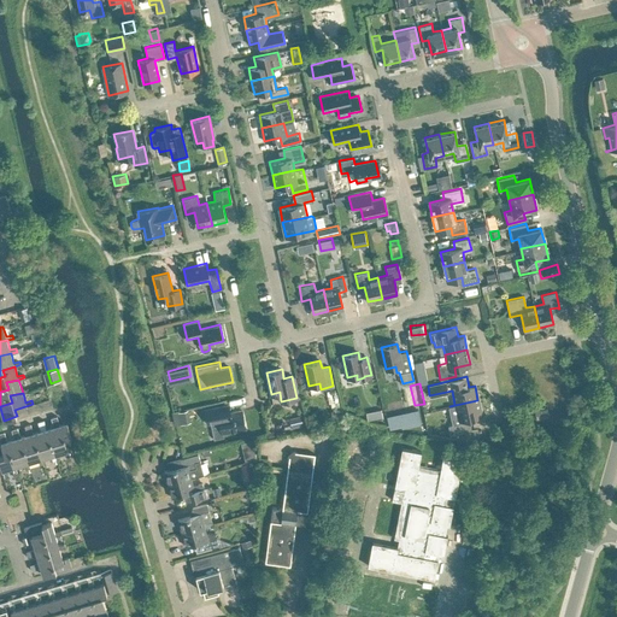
[(464,422),(463,418),(481,415),(477,400),(466,403),(450,406),(450,407),(448,407),(450,413),(452,415),(454,423),(447,425),(450,434),(466,429),(464,421),(464,422)]
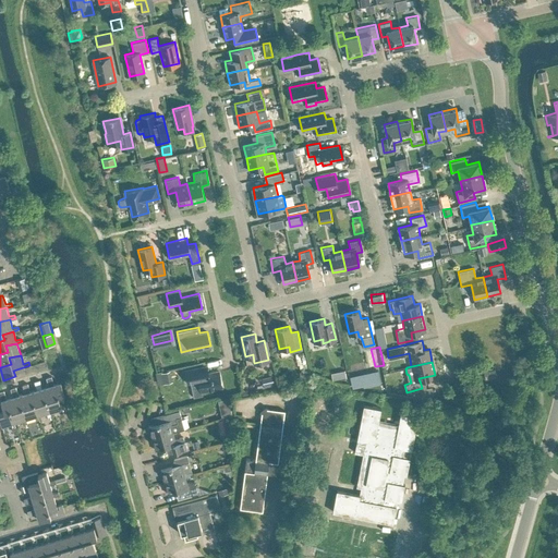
[(209,372),(207,365),(184,370),(187,383),(198,380),(201,391),(221,386),(218,371),(209,372)]
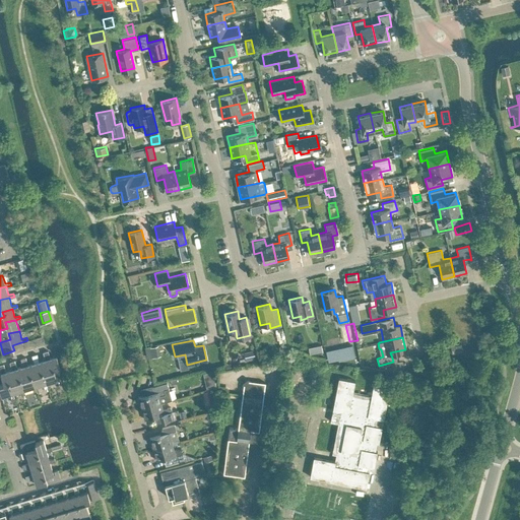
[(322,343),(310,346),(312,351),(323,349),(322,343)]
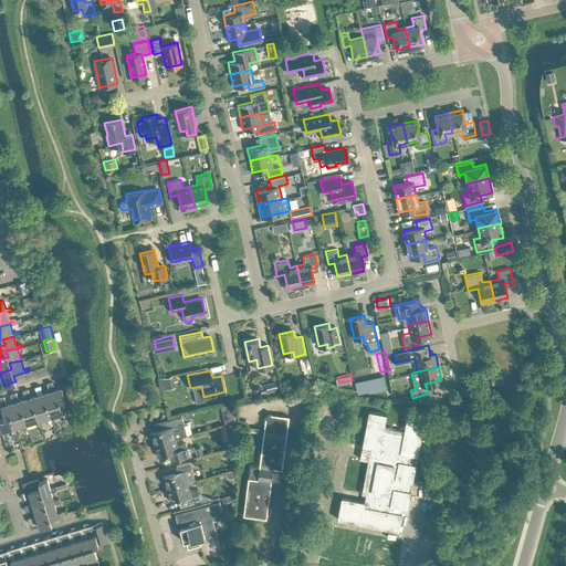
[(492,384),(503,381),(501,374),(491,376),(492,384)]
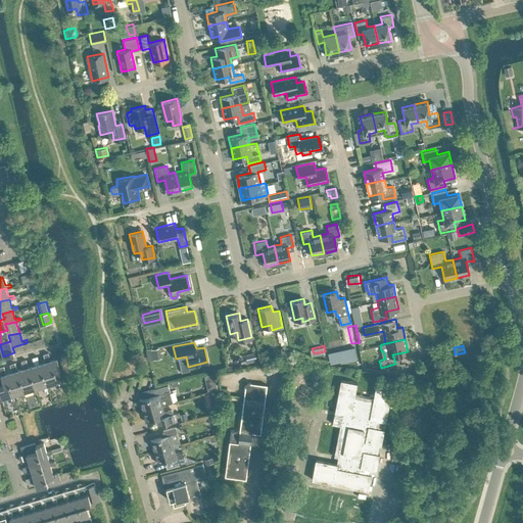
[(161,346),(147,348),(148,358),(162,355),(161,346)]
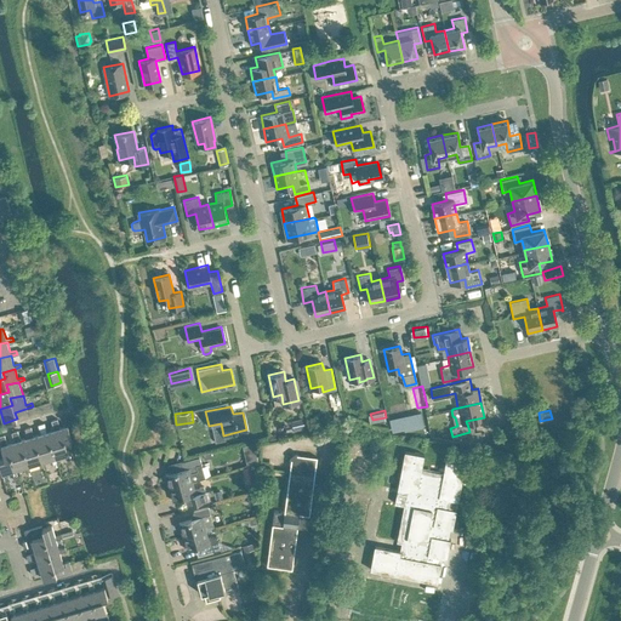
[(421,411),(402,415),(404,426),(405,429),(423,426),(421,411)]
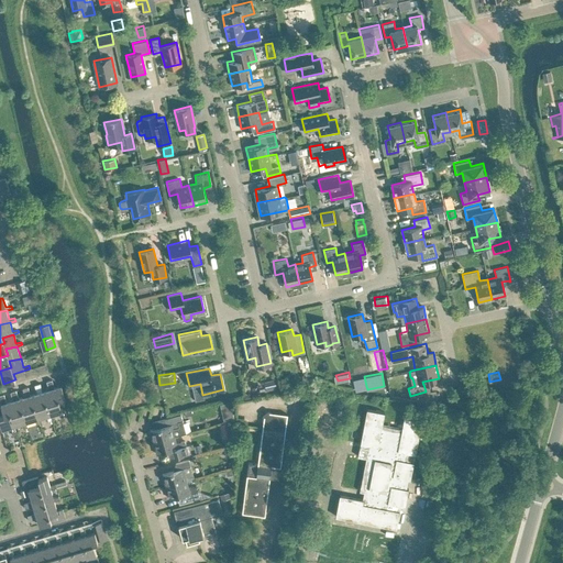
[(276,376),(266,378),(267,387),(278,385),(276,376)]
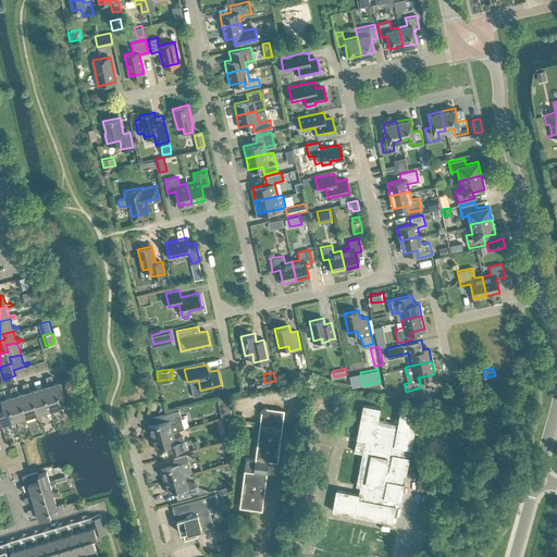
[(349,374),(350,384),(362,382),(360,372),(349,374)]
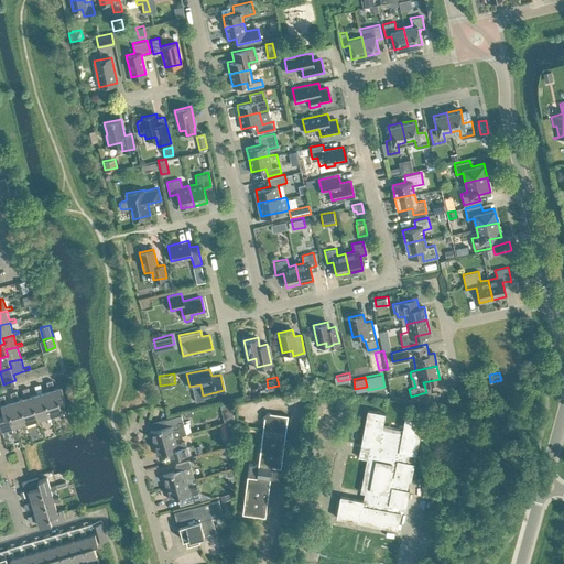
[(46,403),(50,414),(58,411),(61,416),(63,416),(61,407),(58,400),(65,398),(62,386),(49,390),(53,401),(46,403)]
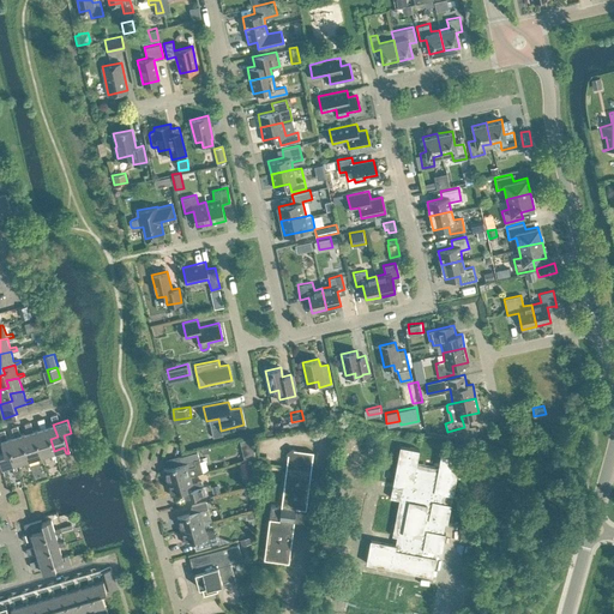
[(56,457),(54,451),(50,439),(58,437),(53,425),(40,428),(44,441),(37,443),(41,455),(50,452),(53,458),(56,457)]
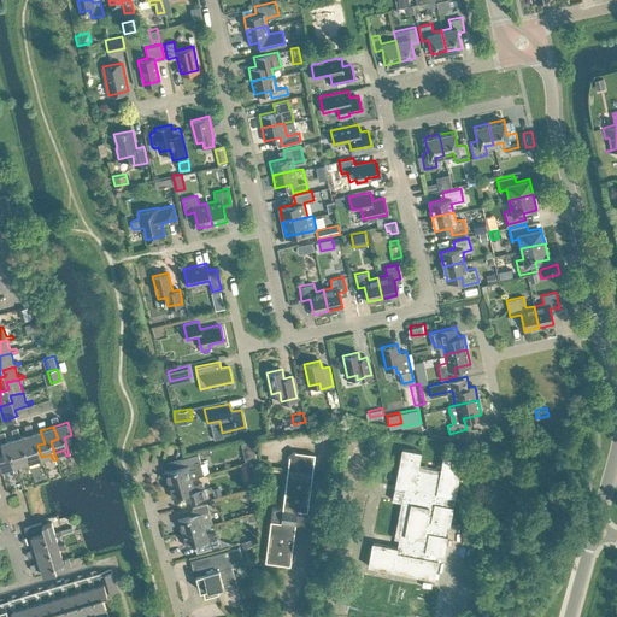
[(43,463),(41,457),(37,445),(45,444),(40,430),(27,434),(31,447),(24,450),(28,460),(37,458),(40,464),(43,463)]
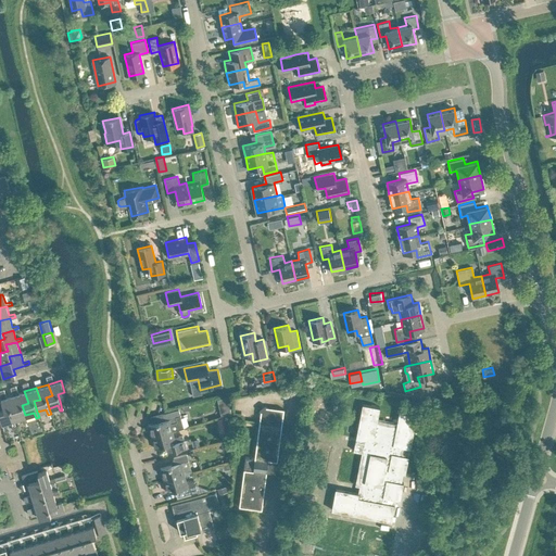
[(27,420),(25,415),(22,405),(28,403),(24,391),(12,394),(16,406),(10,408),(13,419),(22,416),(24,421),(27,420)]
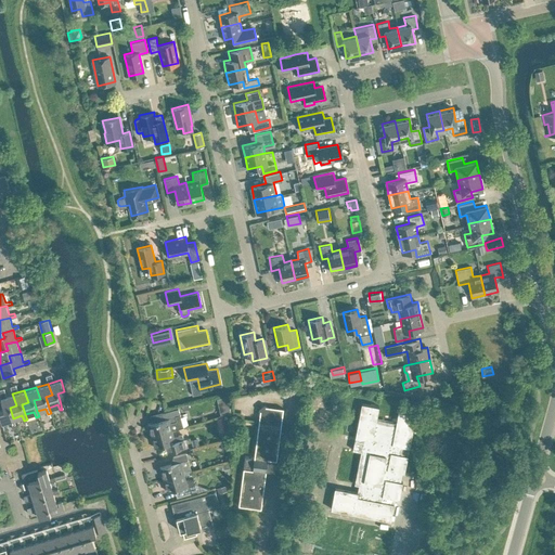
[(15,424),(13,418),(10,408),(16,405),(12,394),(0,398),(3,409),(0,410),(0,417),(1,422),(11,420),(12,425),(15,424)]
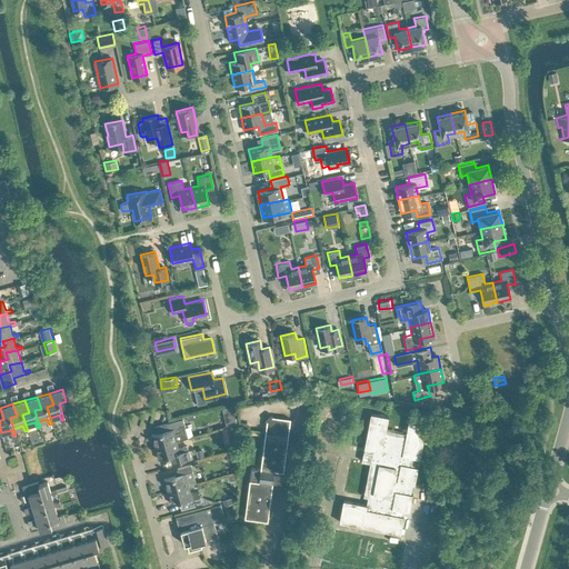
[(237,405),(226,405),(226,421),(237,421),(237,405)]
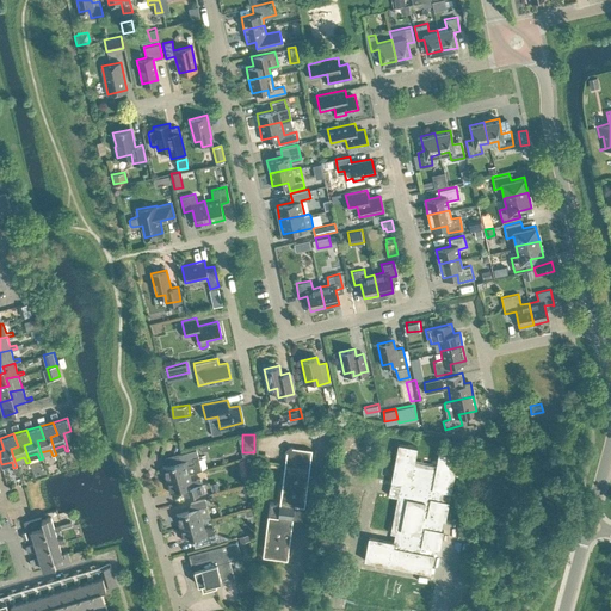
[(436,464),(414,461),(418,446),(399,443),(388,494),(397,497),(390,532),(395,534),(394,541),(369,536),(364,560),(430,573),(434,548),(439,549),(458,455),(439,451),(436,464)]
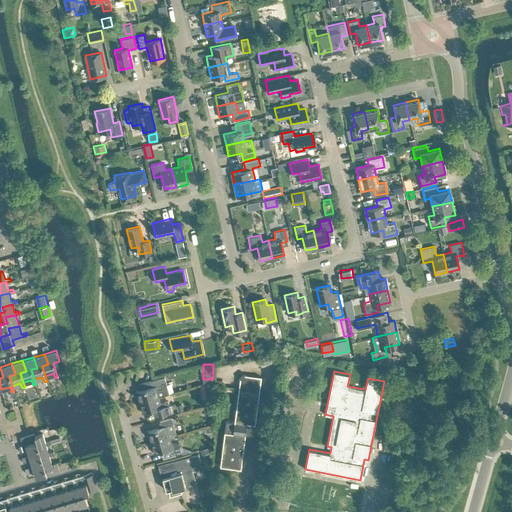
[(255,424),(259,390),(261,374),(244,372),(240,375),(239,387),(234,421),(226,420),(220,466),(240,468),(245,434),(256,436),(257,425),(255,424)]
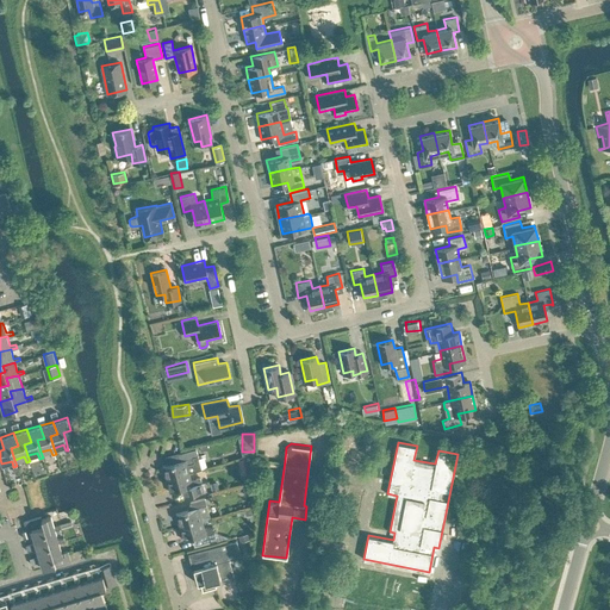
[(166,478),(188,472),(201,468),(195,448),(176,453),(178,460),(162,465),(166,478)]
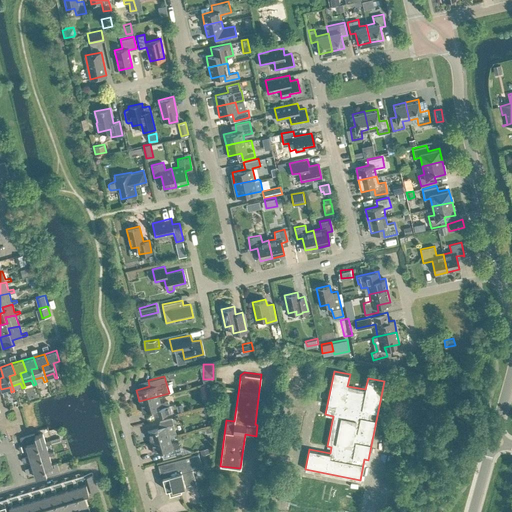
[(158,396),(139,401),(142,412),(156,408),(157,414),(171,410),(170,404),(169,404),(168,400),(160,403),(158,396)]
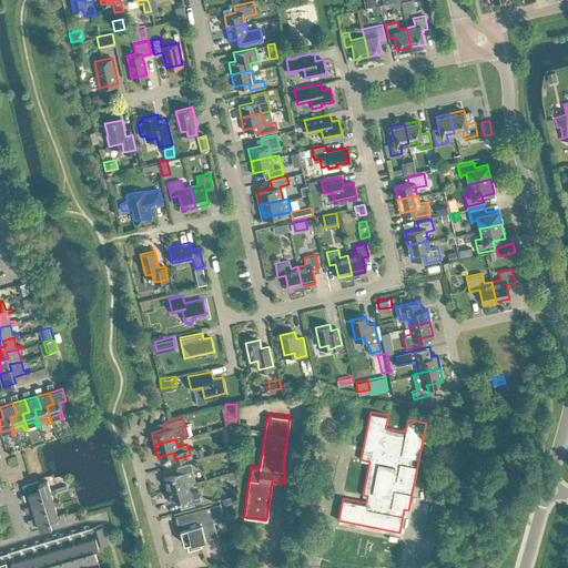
[(235,459),(233,450),(225,452),(227,460),(235,459)]
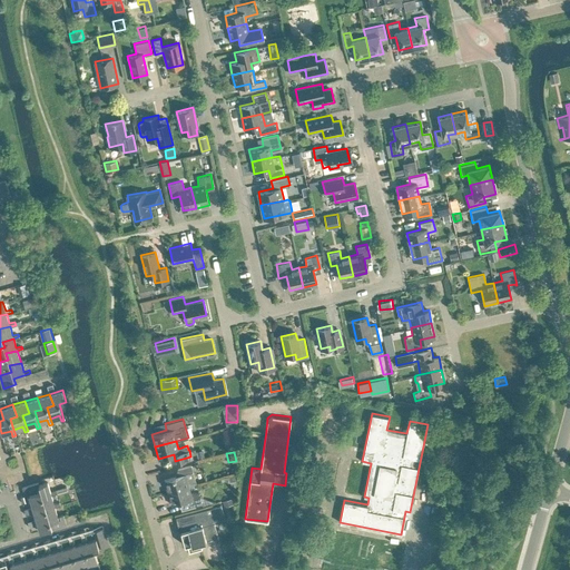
[(179,474),(164,479),(167,491),(188,485),(196,483),(190,464),(177,468),(179,474)]
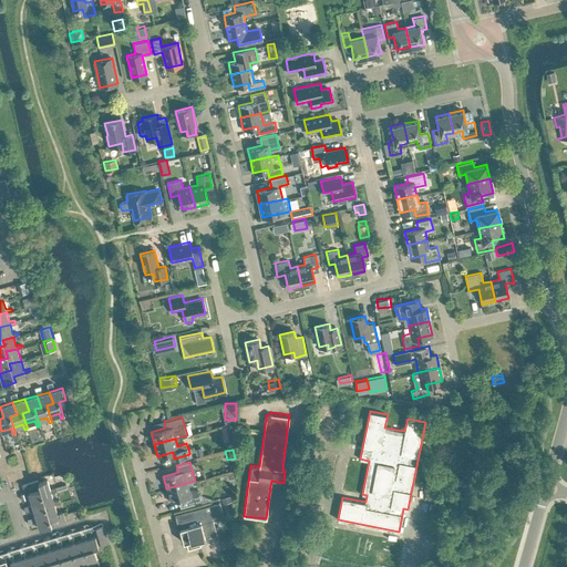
[(234,470),(219,474),(220,478),(225,477),(229,478),(229,486),(234,486),(234,470)]
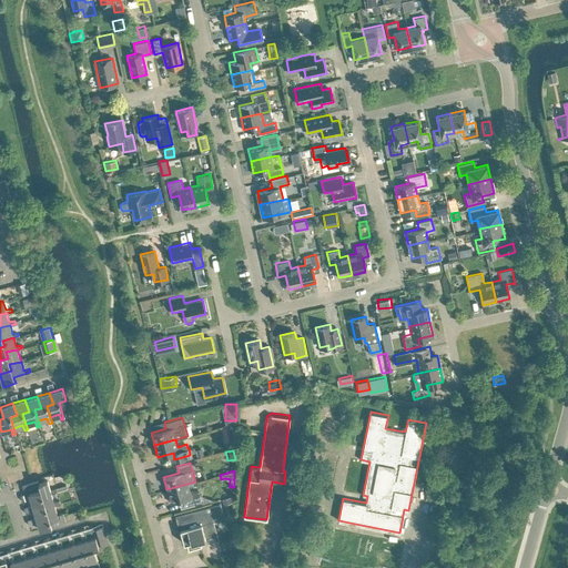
[(50,492),(51,493),(57,490),(56,487),(50,489),(47,479),(39,483),(38,480),(22,485),(24,494),(20,495),(22,500),(30,498),(32,504),(44,500),(42,495),(50,492)]
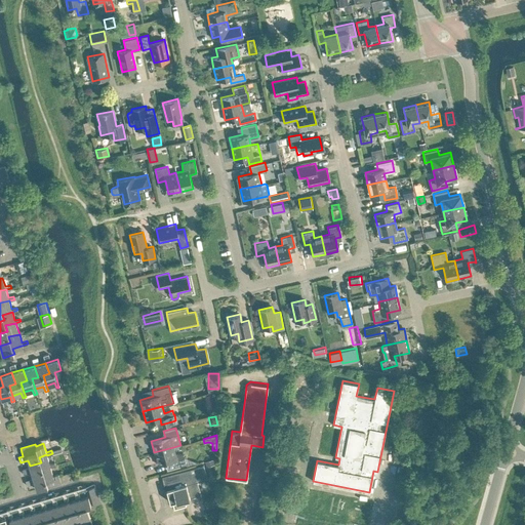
[(173,447),(154,452),(157,463),(165,461),(167,469),(173,468),(186,463),(184,456),(183,454),(177,452),(175,453),(173,447)]
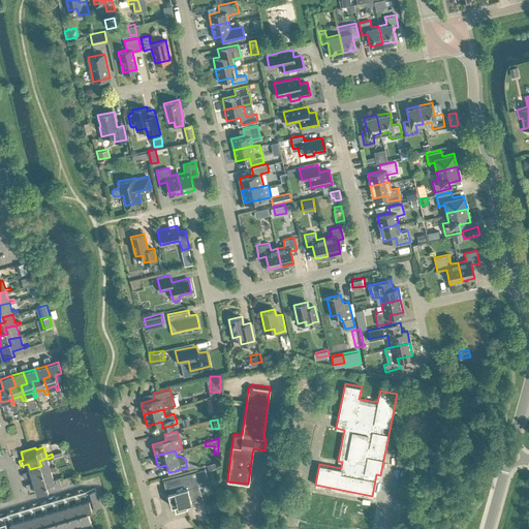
[(50,467),(48,459),(47,458),(39,461),(41,466),(30,469),(33,480),(44,477),(42,471),(51,469),(51,470),(56,468),(55,465),(50,467)]
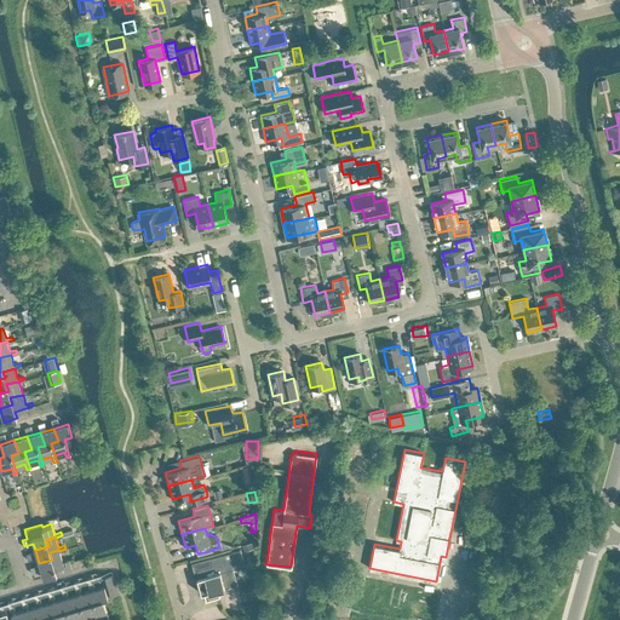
[(472,557),(478,558),(482,538),(476,537),(472,557)]
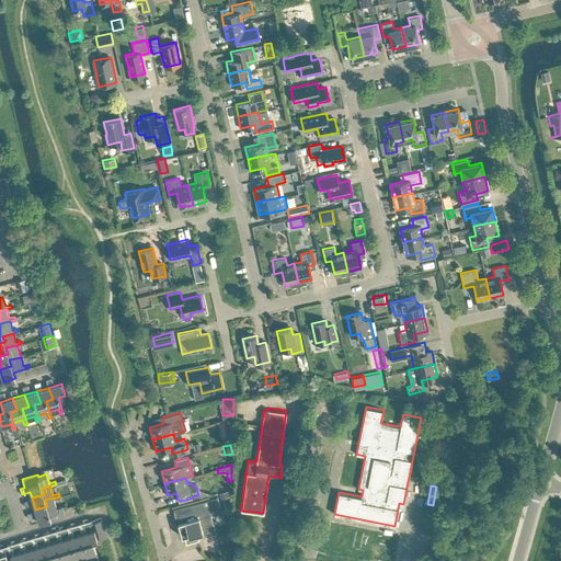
[(221,511),(217,496),(181,506),(180,506),(173,507),(181,536),(183,536),(185,542),(198,539),(196,531),(203,530),(203,531),(215,528),(210,514),(221,511)]
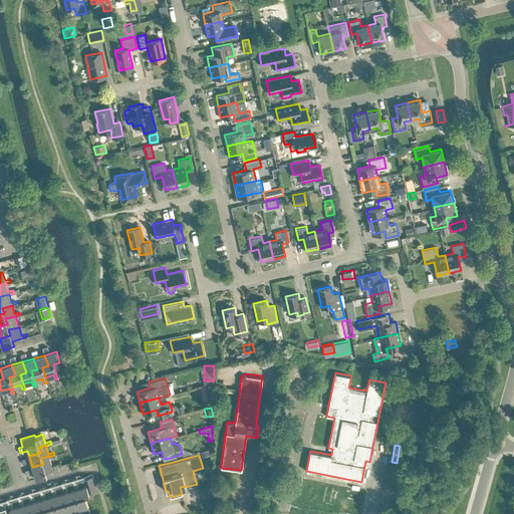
[(51,465),(49,457),(49,456),(41,458),(43,464),(32,467),(36,479),(59,472),(56,463),(51,465)]
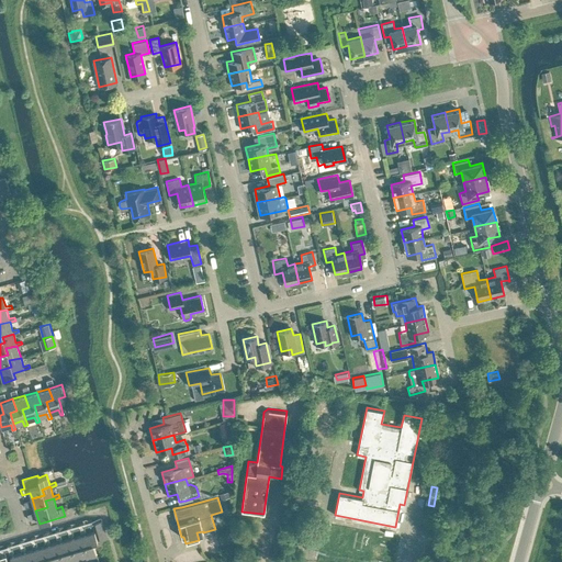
[(100,540),(107,538),(102,519),(94,521),(100,540)]
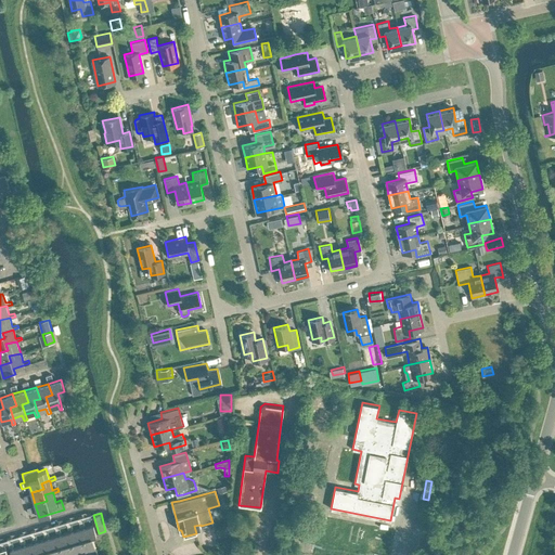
[(11,554),(85,554),(89,554),(90,554),(97,554),(91,534),(95,533),(93,524),(10,549),(11,554)]
